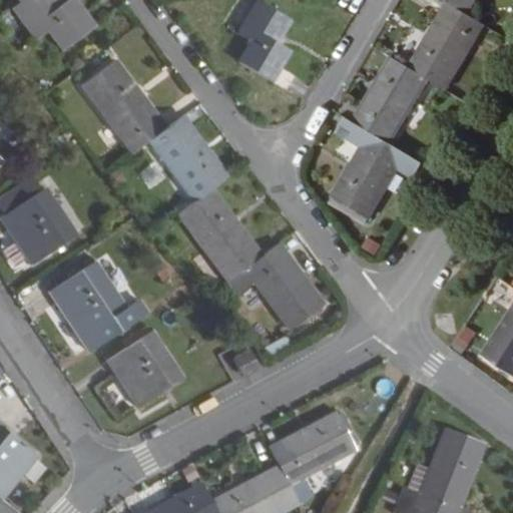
[(91,25),(71,0),(21,0),(18,3),(11,8),(34,38),(45,29),(59,48),(91,25)]
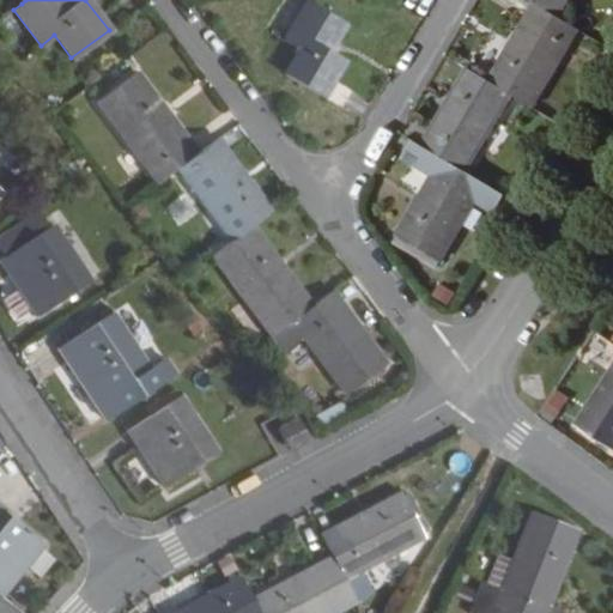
[(559,17),(568,0),(532,0),(538,4),(559,17)]
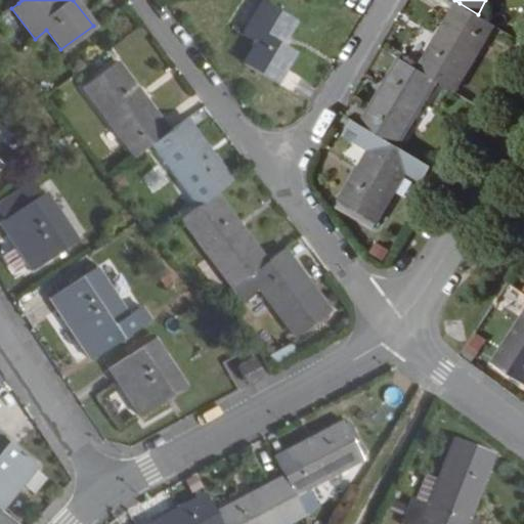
[(253,41),(239,62),(288,90),(297,75),(284,67),(292,51),(281,45),(295,22),(260,1),(242,34),(253,41)]
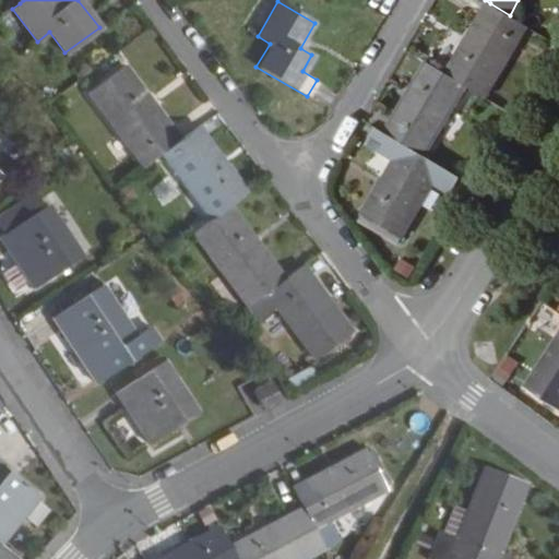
[(484,96),(526,25),(510,15),(490,3),(448,73),(468,86),(484,96)]
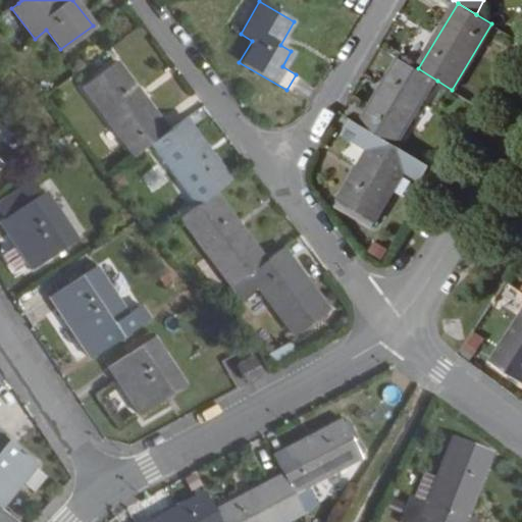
[(398,147),(437,81),(418,68),(401,58),(361,124),(379,136),(398,147)]
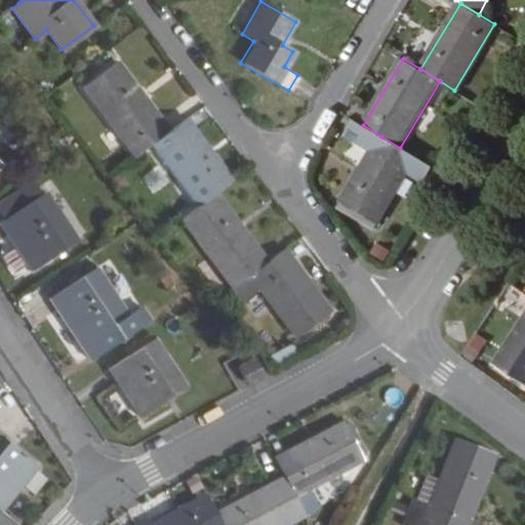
[(167,130),(116,62),(81,86),(134,155),(149,144),(167,130)]
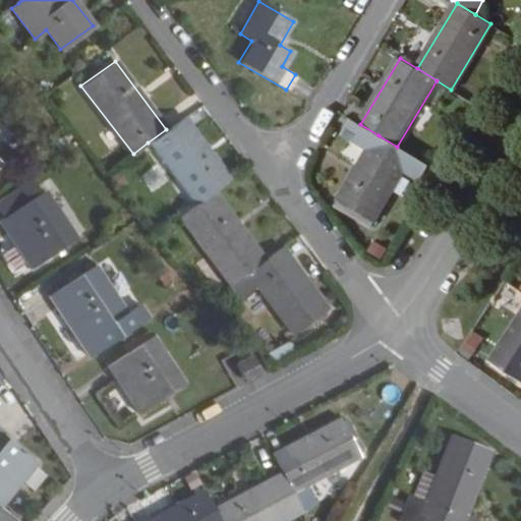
[(229,178),(182,117),(166,129),(148,142),(194,204),(212,190),(229,178)]
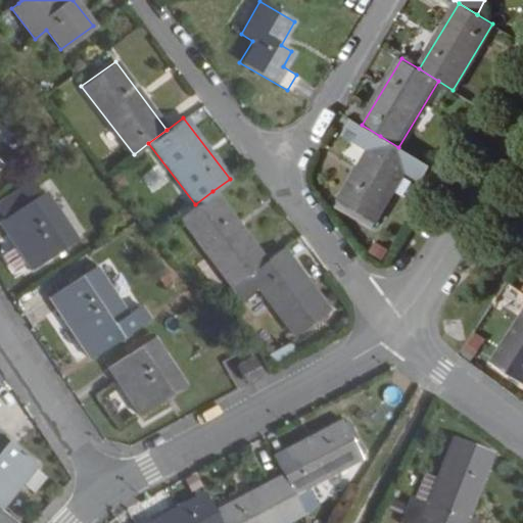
[(371,151),(380,136),(362,125),(354,120),(344,135),(371,151)]
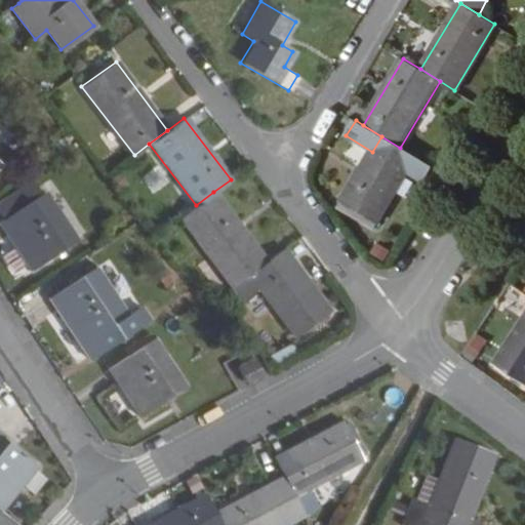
[(375,224),(405,174),(419,183),(430,165),(400,148),(381,136),(372,152),(341,203),(375,224)]
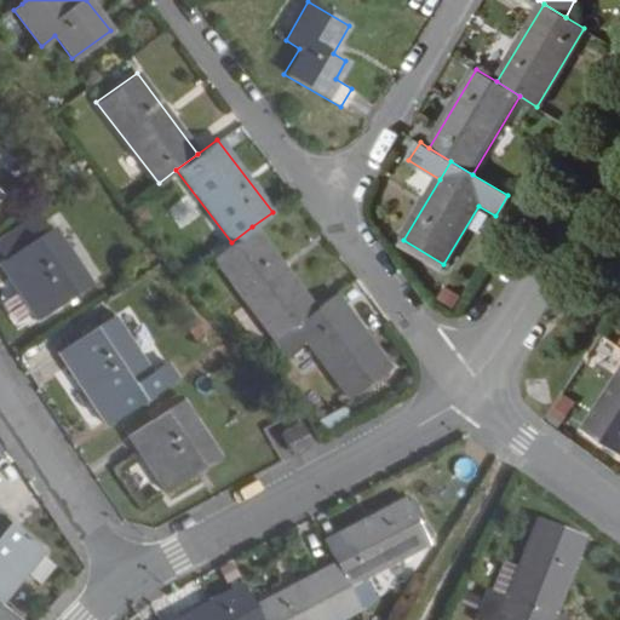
[(0,166),(0,197),(16,181),(0,166)]
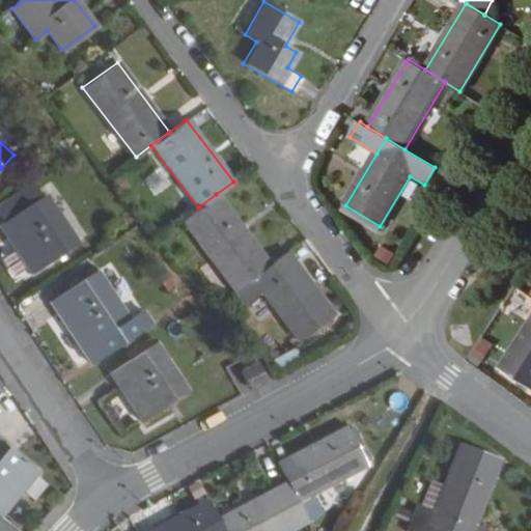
[(270,263),(216,194),(198,207),(183,219),(235,289),(251,278),(270,263)]
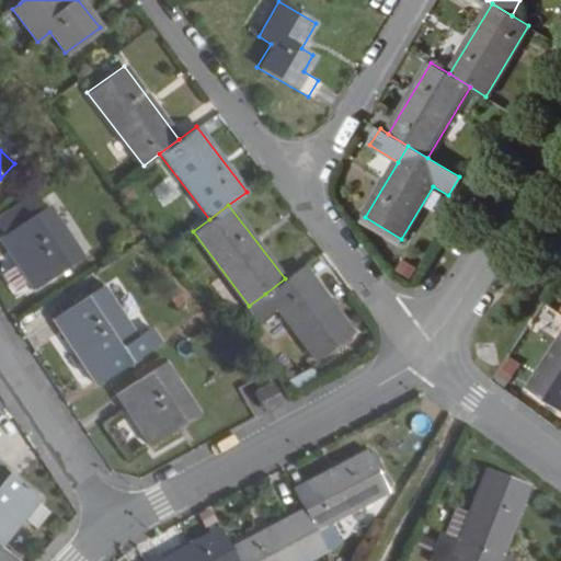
[(0,239),(33,289),(81,258),(48,207),(0,239)]
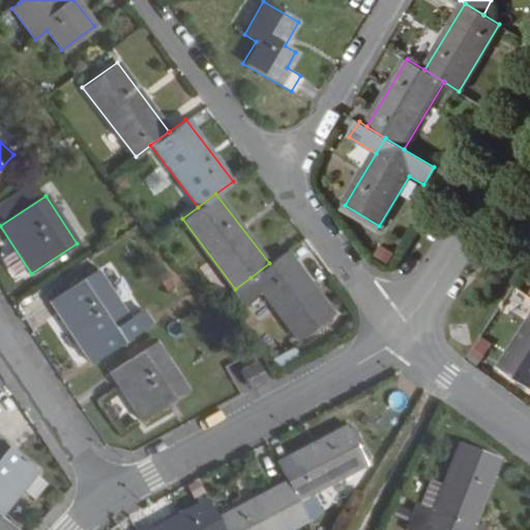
[(332,314),(286,252),(269,263),(251,277),(298,339),(332,314)]
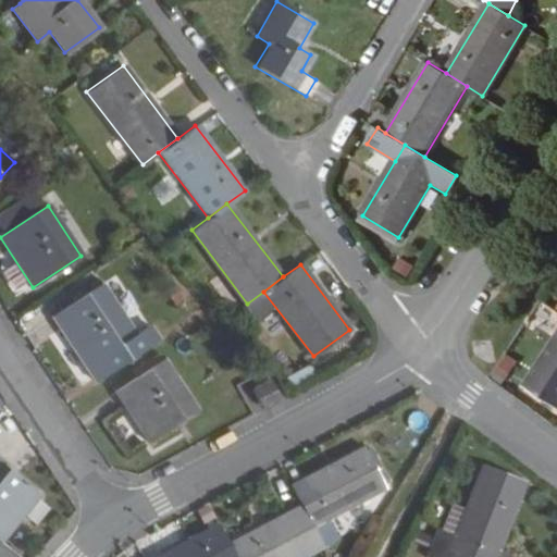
[(135,334),(100,284),(52,316),(96,382),(157,342),(147,326),(135,334)]
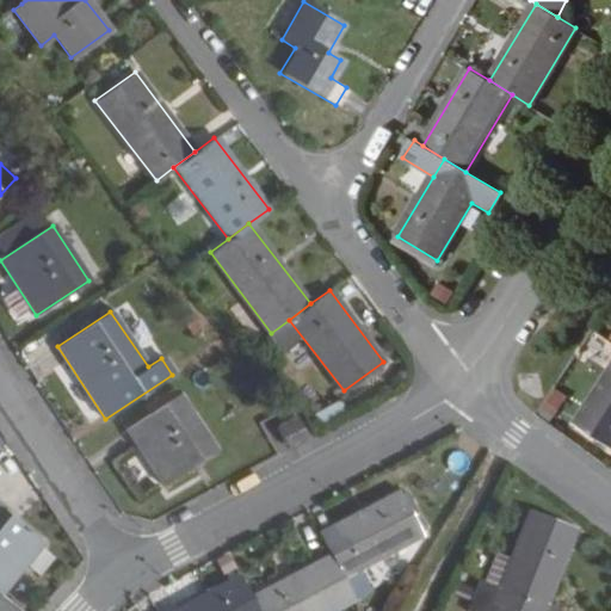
[(610,372),(578,425),(610,446),(610,372)]
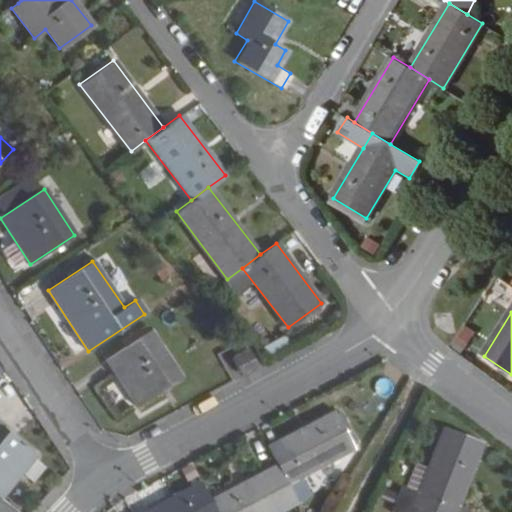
[(50,322),(62,341),(73,334),(61,315),(50,322)]
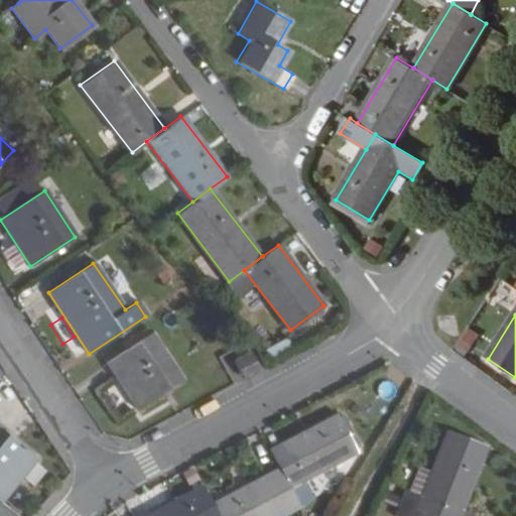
[(106,361),(137,409),(181,381),(149,332),(106,361)]
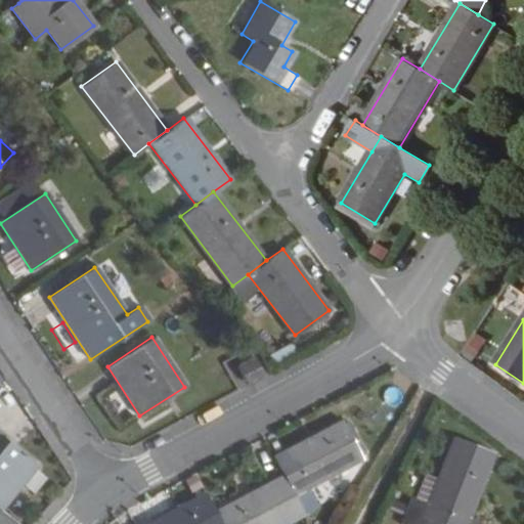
[(263,375),(254,358),(237,367),(246,384),(263,375)]
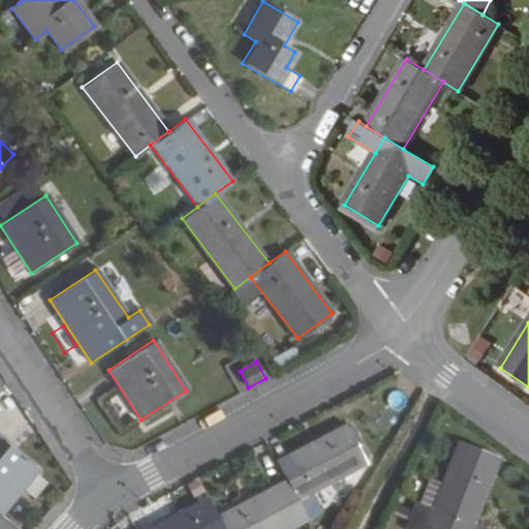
[(312,493),(365,465),(345,427),(278,462),(288,480),(308,518),(320,511),(312,493)]
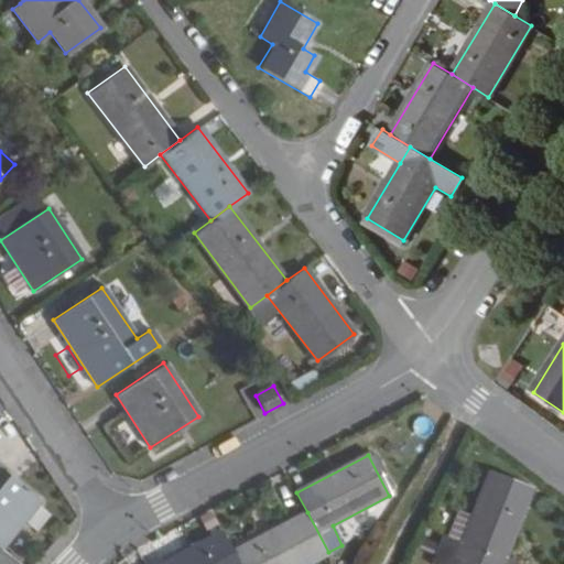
[(0,548),(39,500),(0,469),(0,548)]
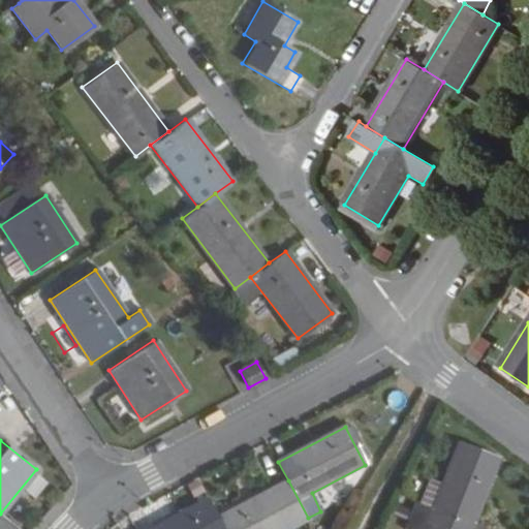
[(469,528),(473,520),(498,457),(460,440),(441,486),(432,509),(418,504),(415,503),(411,515),(448,528),(469,528)]
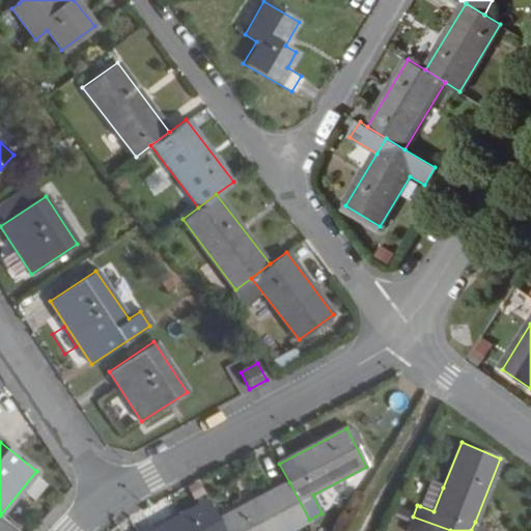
[(287,530),(309,520),(289,482),(219,520),(225,530),(287,530)]
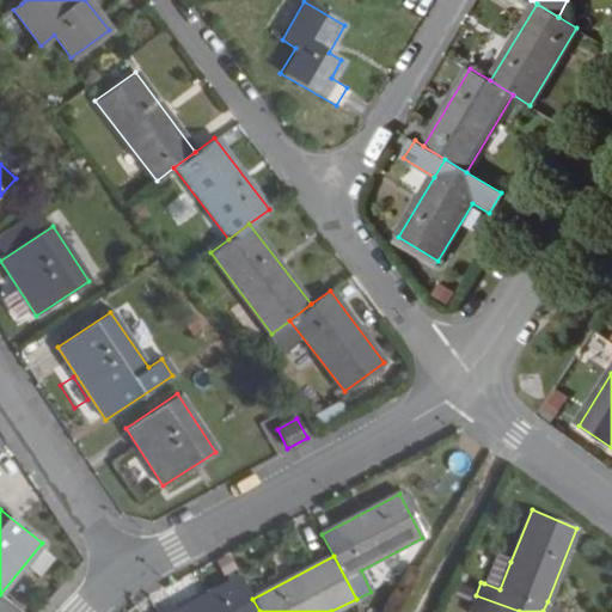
[(500,589),(510,562),(496,557),(484,583),(500,589)]
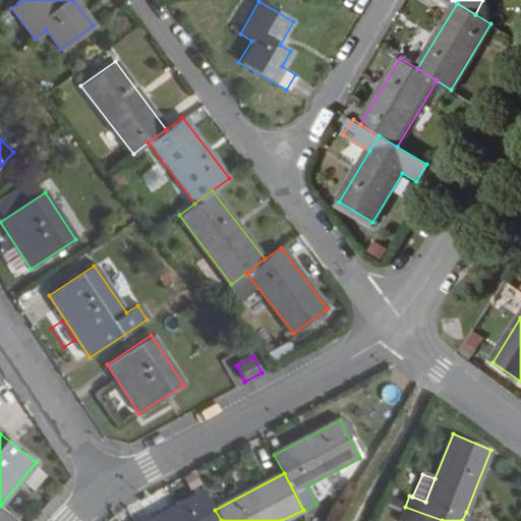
[(221,520),(215,510),(206,491),(151,520),(221,520)]
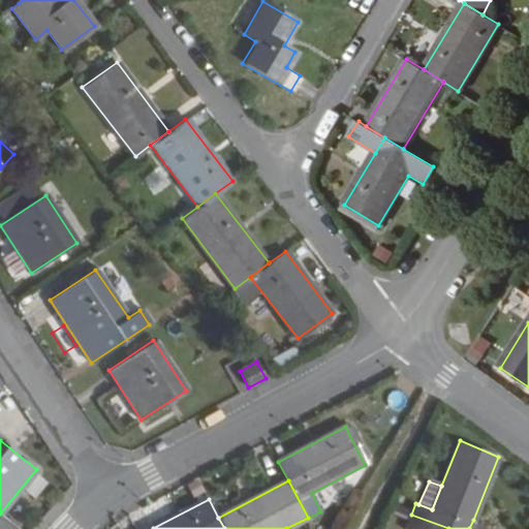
[(448,528),(411,515),(406,528),(448,528)]
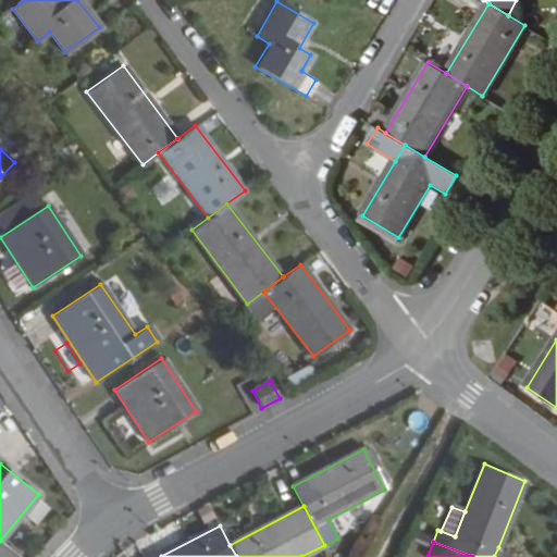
[(510,556),(511,554),(498,547),(494,556),(510,556)]
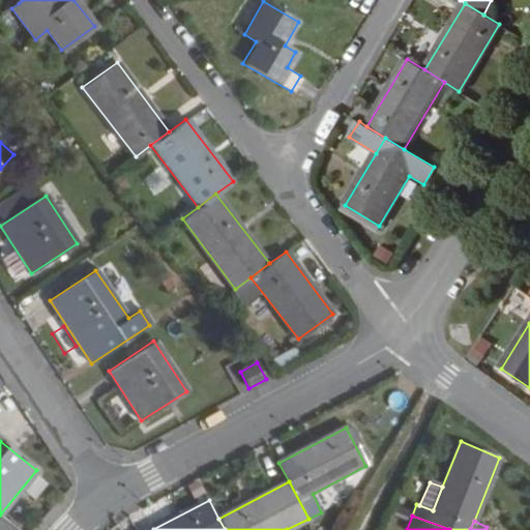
All buildings are outlined.
